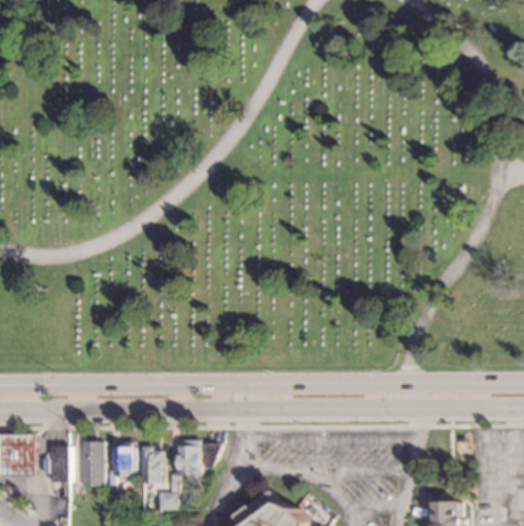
[(36,476),(0,477),(0,433),(36,433),(36,476)]
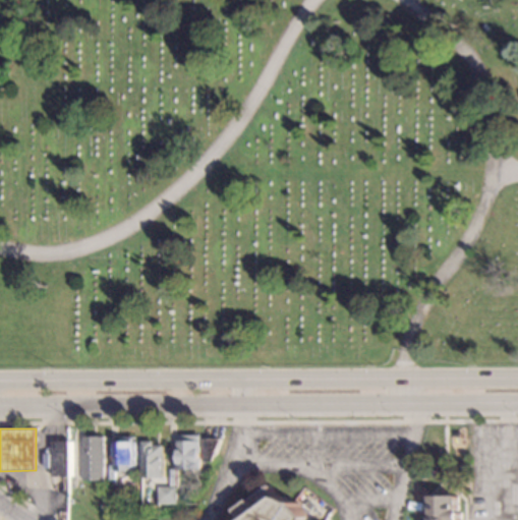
[(198,469),(175,469),(174,435),(197,435),(198,469)]
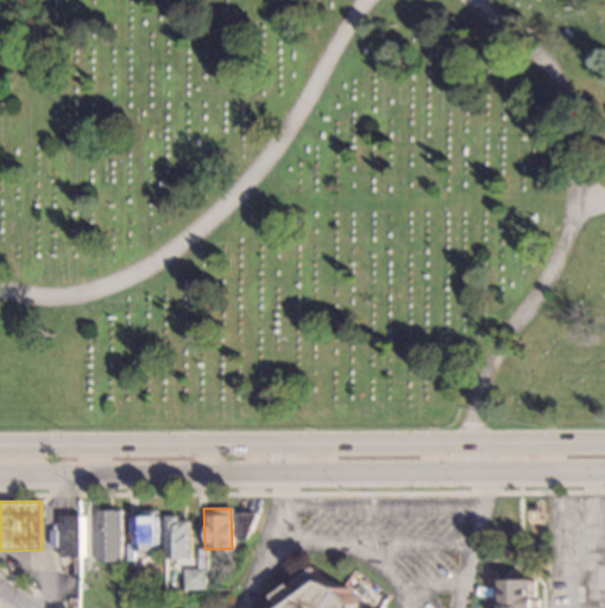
[(118,562),(92,562),(92,539),(87,539),(87,531),(92,531),(92,511),(117,511),(118,562)]
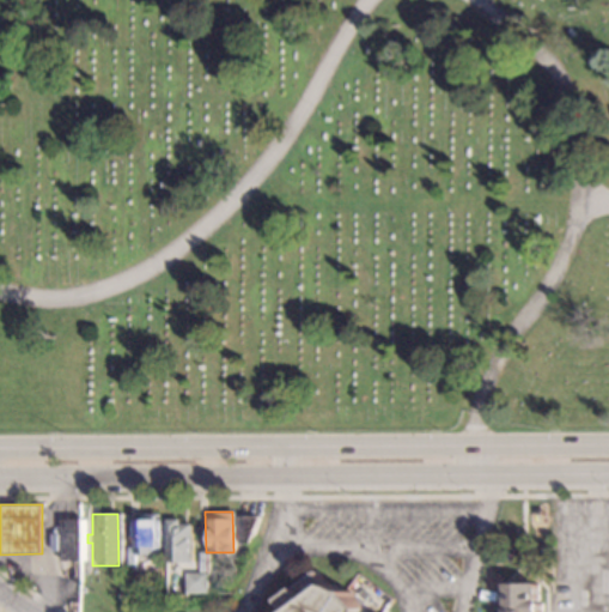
[(154,555),(132,555),(132,514),(153,514),(154,555)]
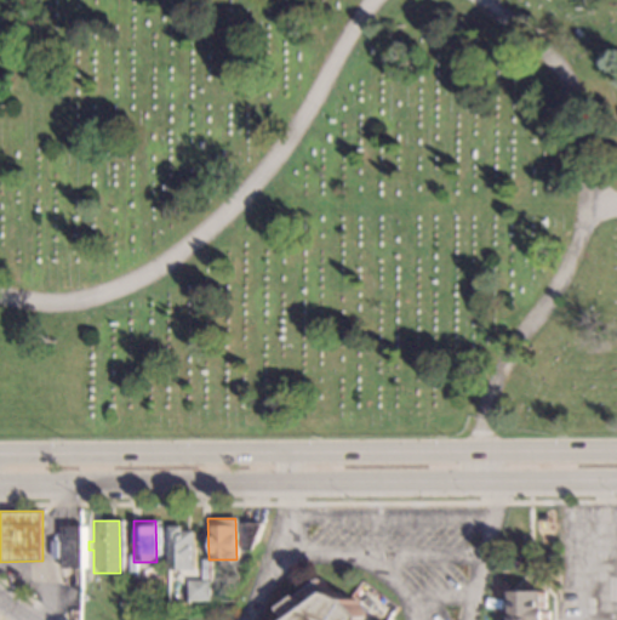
[(249,551),(236,551),(236,523),(258,523),(249,551)]
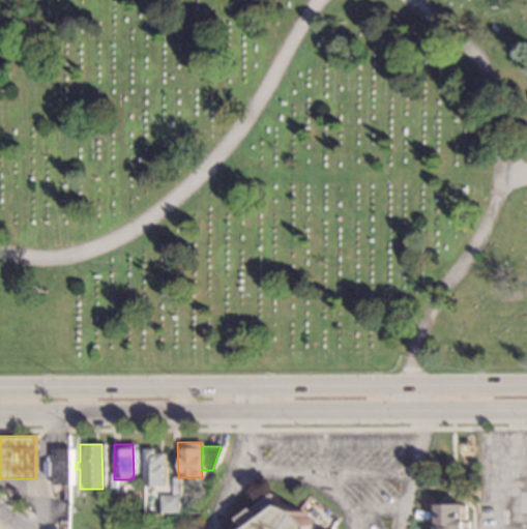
[(52,483),(68,483),(68,447),(53,447),(52,483)]
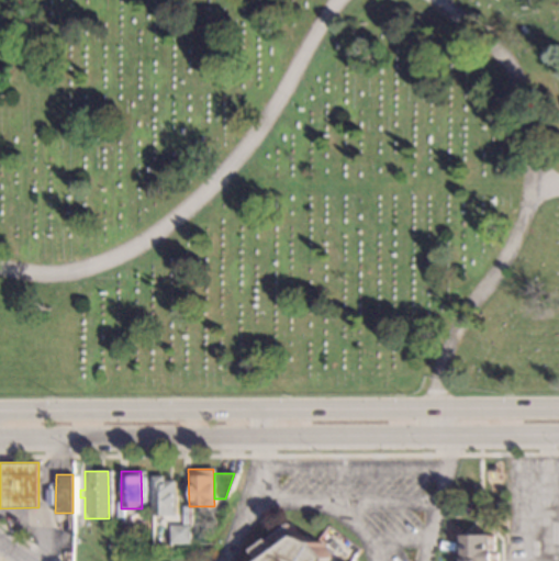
[(161,480),(172,480),(172,515),(164,515),(164,517),(159,517),(159,515),(148,515),(148,475),(161,475),(161,480)]
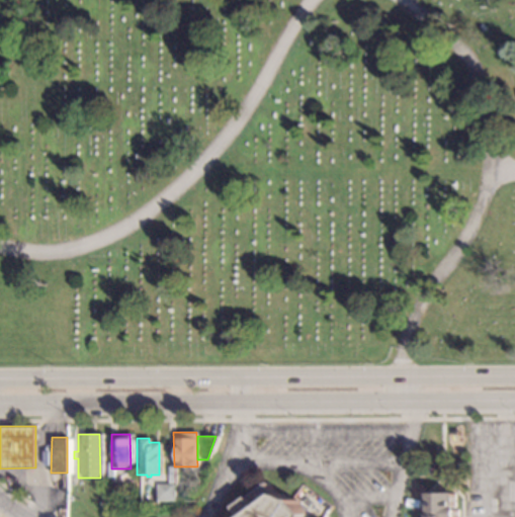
[(66,502),(55,502),(55,472),(66,472),(66,502)]
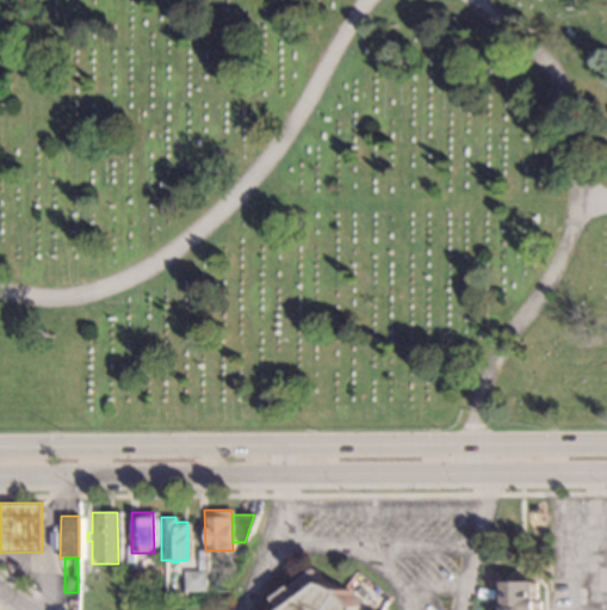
[(204,591),(180,591),(180,570),(203,570),(204,591)]
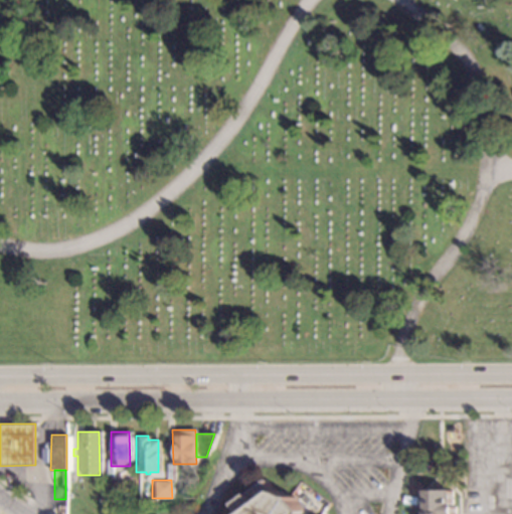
[(272,492),(273,490),(287,496),(292,496),(294,501),(303,511),(303,513),(235,513),(230,503),(263,480),(272,492)]
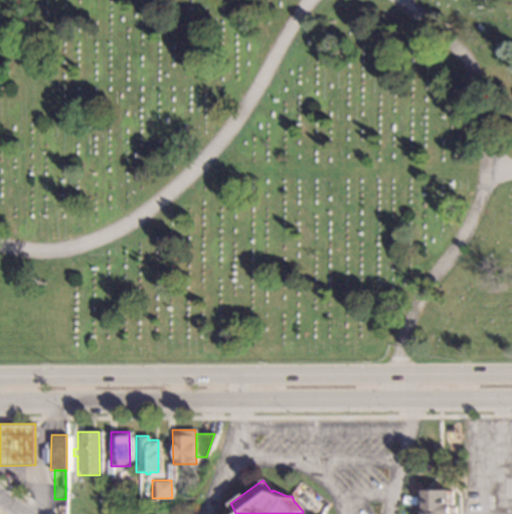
[(450,505),(453,505),(453,513),(421,513),(421,490),(450,490),(450,505)]
